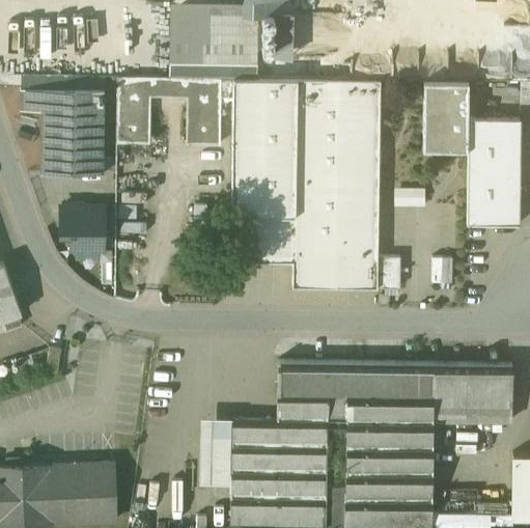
[(58,40),(101,40),(101,3),(83,4),(83,15),(59,15),(59,6),(5,6),(5,49),(44,49),(44,22),(57,22),(58,40)]
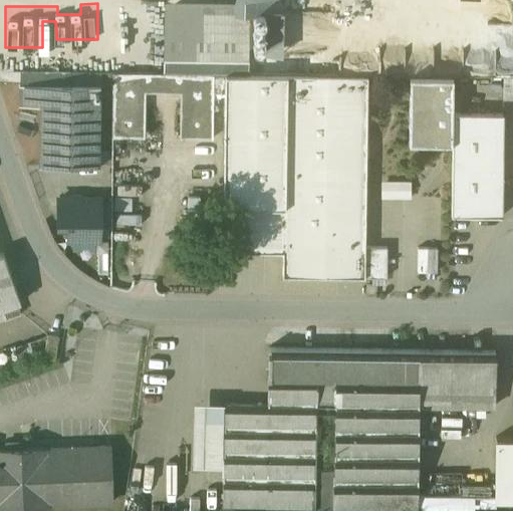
[(250,17),(166,15),(164,76),(214,77),(249,77),(250,17)]
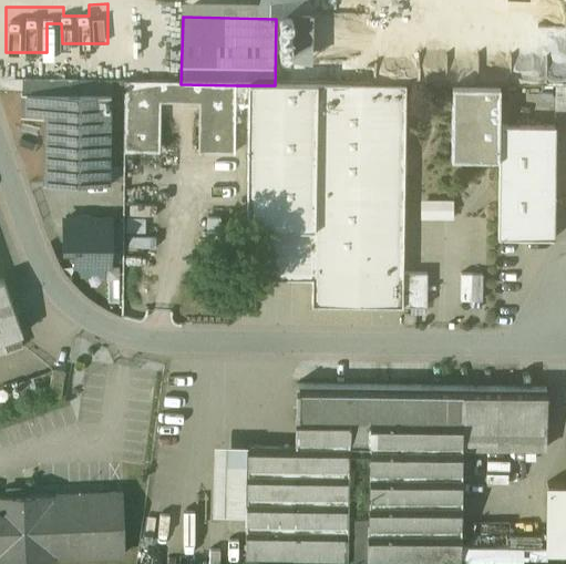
[(354,57),(283,55),(283,85),(354,86),(354,57)]
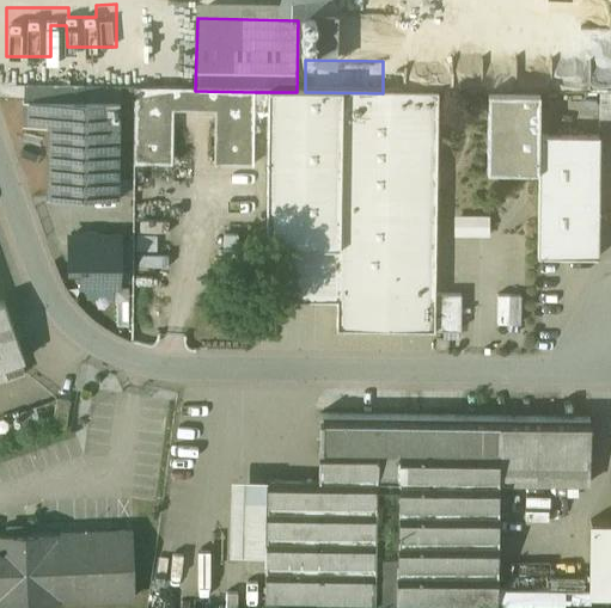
[(121,90),(35,90),(35,104),(120,105),(121,90)]
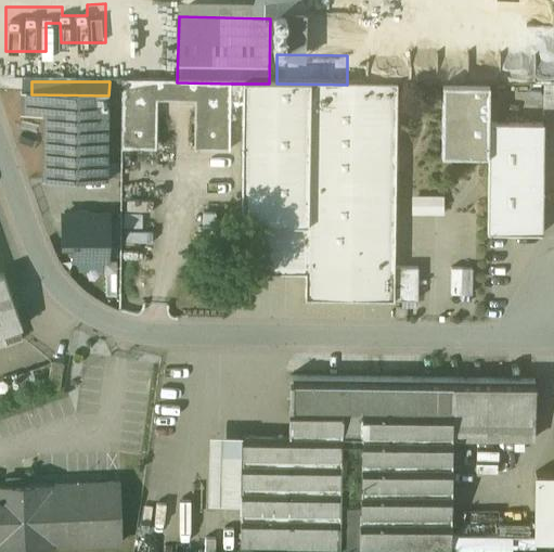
[(177,82),(123,82),(121,152),(157,152),(157,103),(195,103),(195,153),(230,153),(231,84),(177,82)]
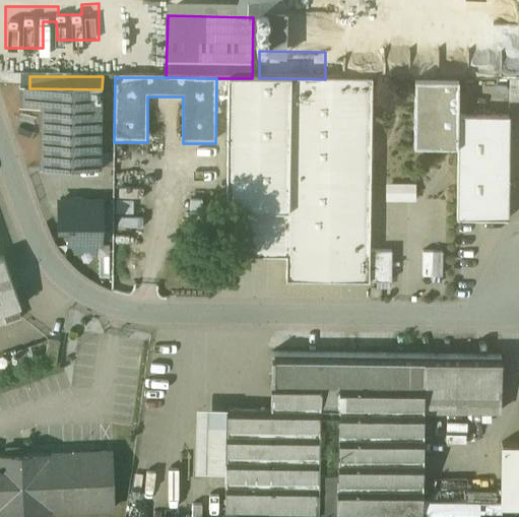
[(373,80),(229,78),(225,258),(287,258),(286,282),(370,283),(373,80)]
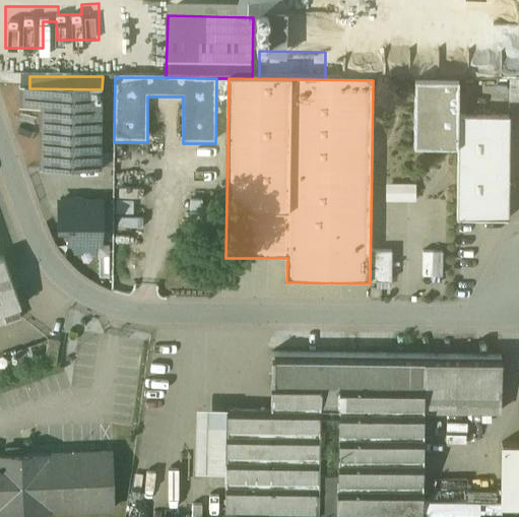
[(29,88),(20,88),(19,110),(41,110),(41,171),(101,172),(102,89),(29,88)]
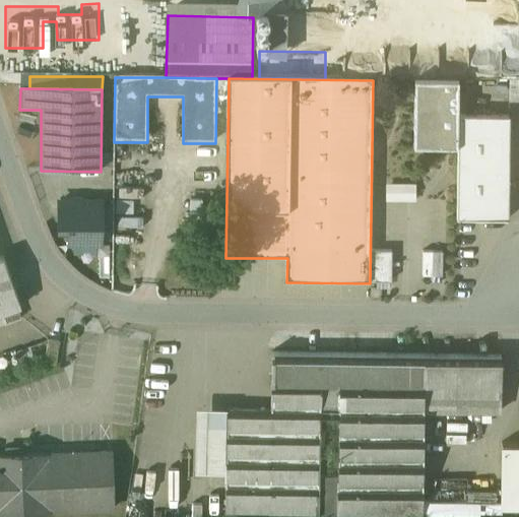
[(509,119),(458,118),(457,220),(508,221),(509,119)]
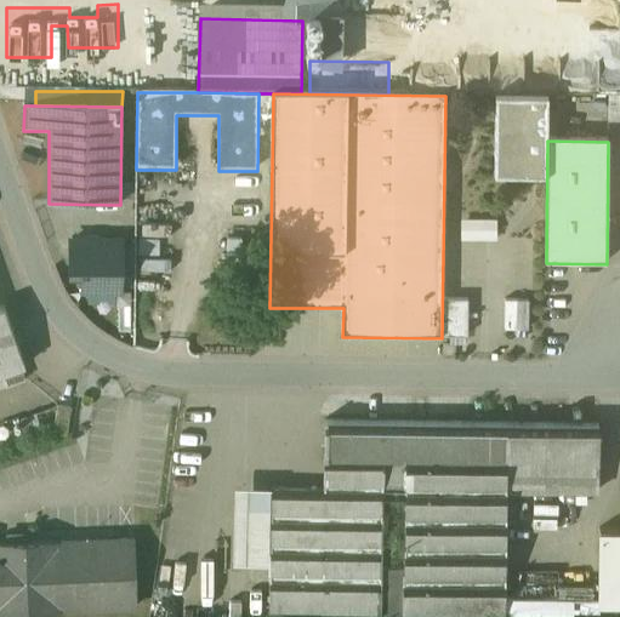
[(501,241),(500,221),(465,222),(465,243),(501,241)]
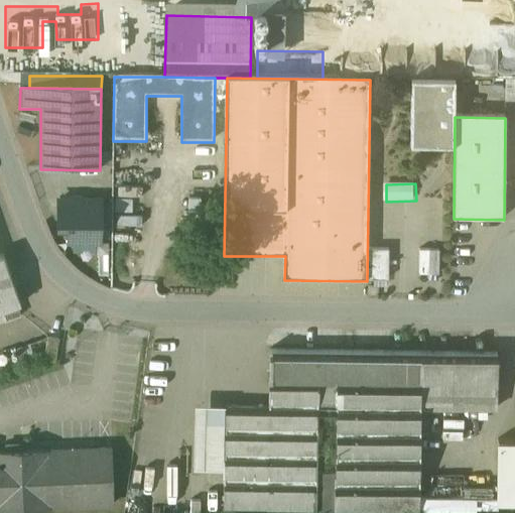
[(101,203),(59,202),(59,228),(71,228),(70,244),(100,244),(101,203)]
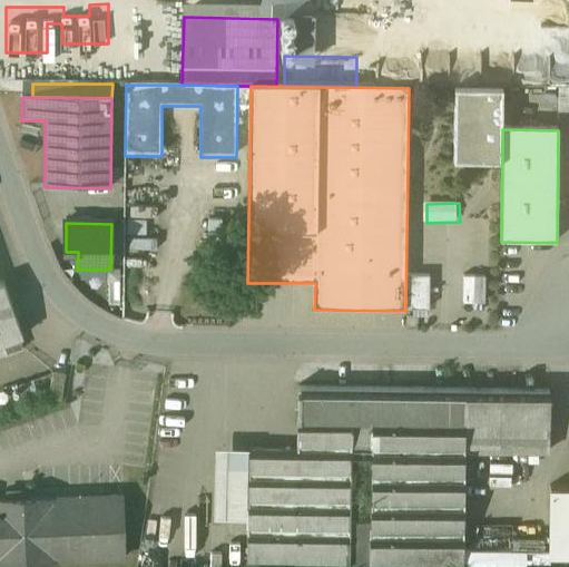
[(0,345),(23,338),(3,282),(2,283),(3,283),(0,284),(0,345)]
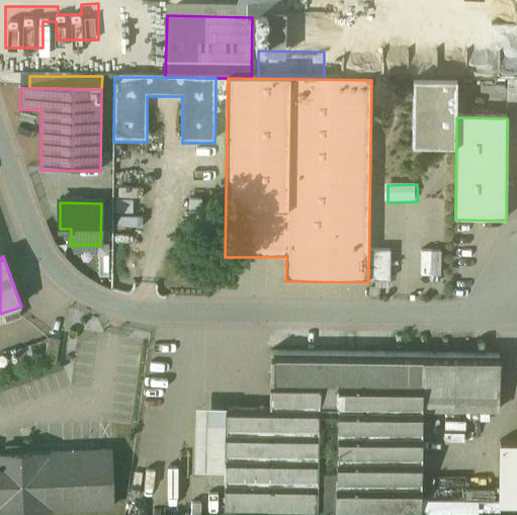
[(500,356),(271,354),(270,411),(227,410),(225,512),(422,514),(422,512),(474,513),(476,511),(477,509),(477,503),(499,503),(498,509),(516,509),(516,445),(498,446),(497,502),(421,501),(423,412),(498,413),(500,356)]
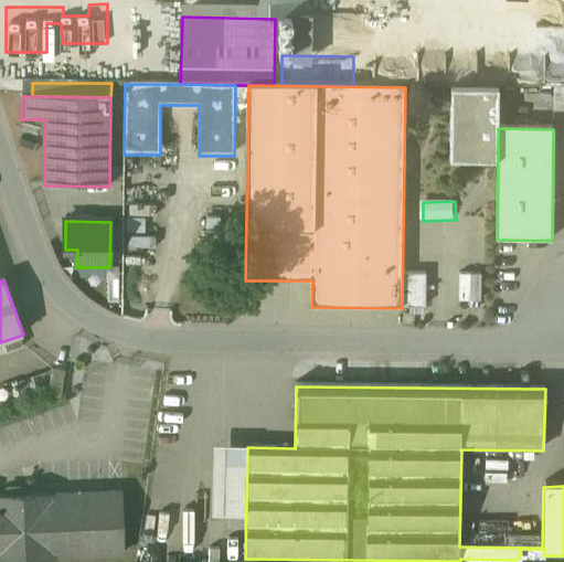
[(0,560),(53,559),(53,558),(124,554),(121,492),(51,496),(51,495),(0,496),(0,560)]
